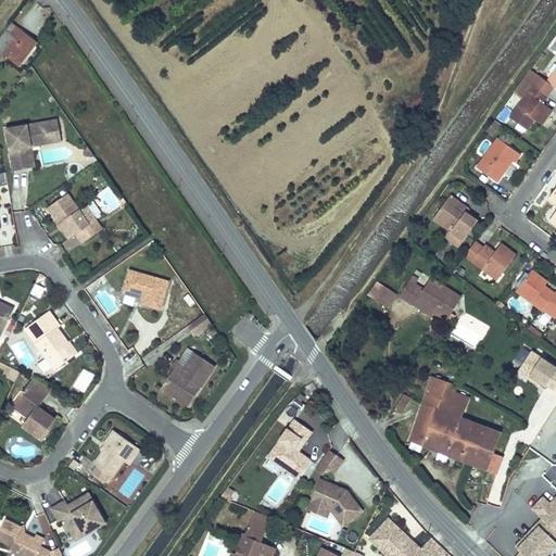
[(0,37),(0,48),(4,52),(21,64),(36,45),(30,40),(33,37),(12,22),(0,37)]
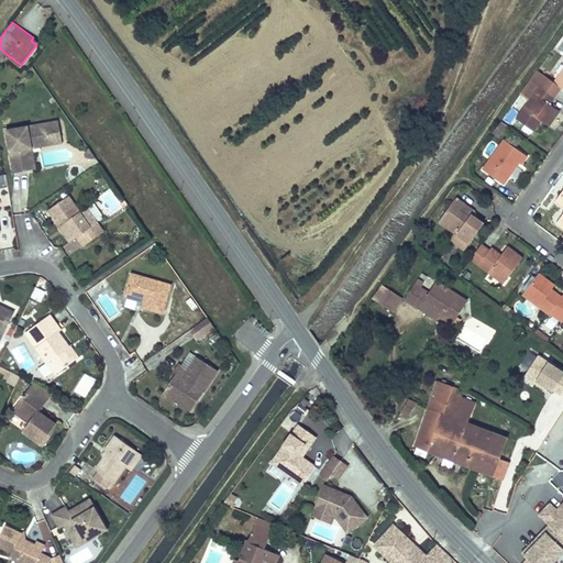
[(562,67),(553,81),(559,86),(562,88),(562,67)]
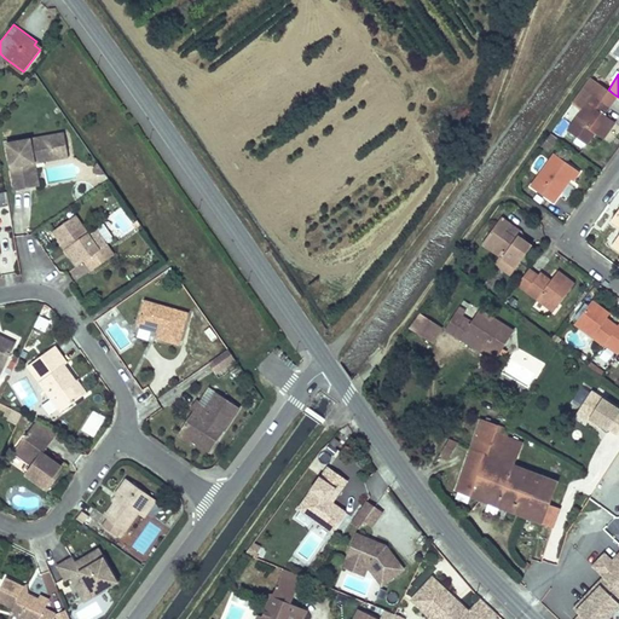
[(591,93),(607,104),(614,94),(608,90),(589,76),(582,87),(591,93)]
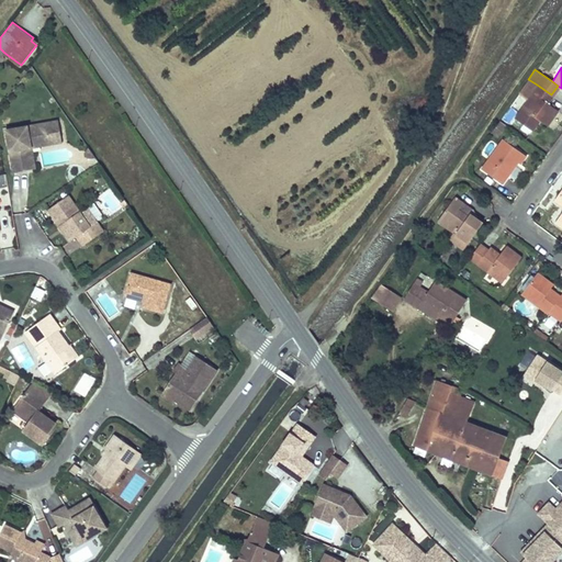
[(537,85),(528,79),(518,92),(527,98),(537,85)]
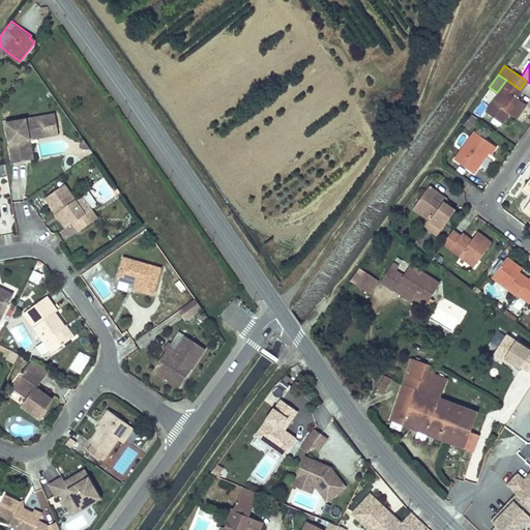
[(506,80),(484,110),(501,121),(508,112),(514,116),(525,102),(516,96),(520,89),(506,80)]
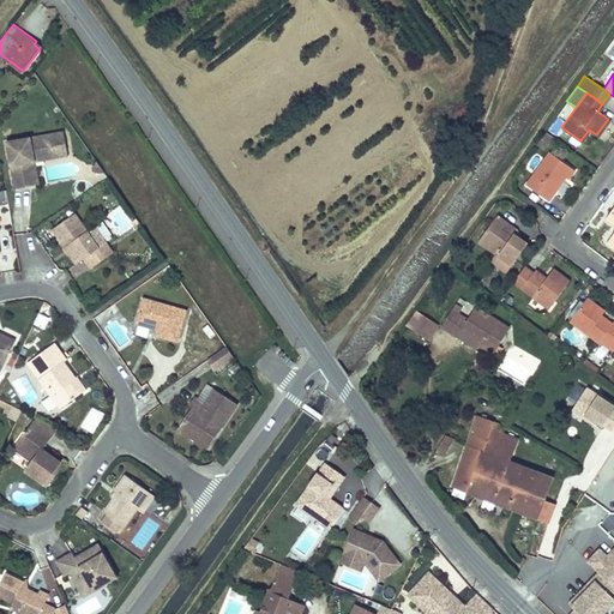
[(540,155),(553,137),(545,131),(531,149),(540,155)]
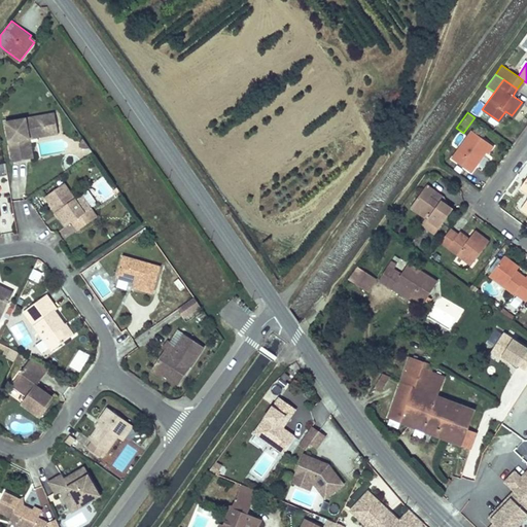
[(483,116),(496,127),(499,123),(486,112),(483,116)]
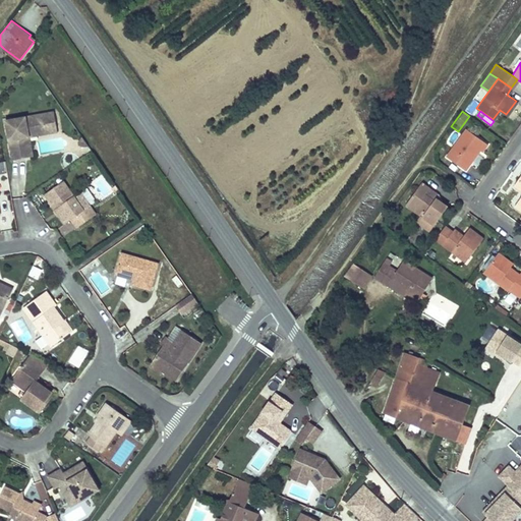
[(55,112),(7,120),(13,160),(27,157),(24,137),(31,136),(30,132),(58,127),(55,112)]
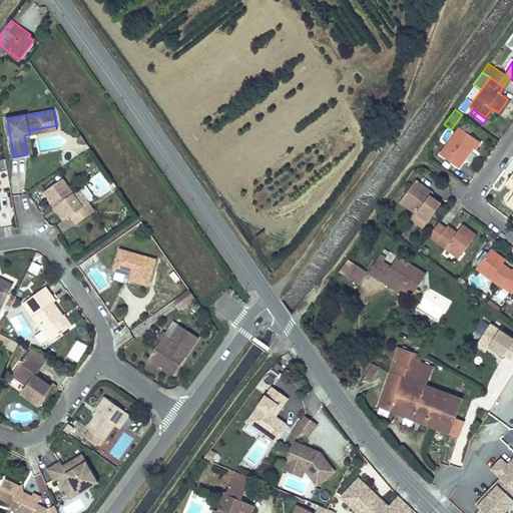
[(30,134),(57,129),(57,125),(29,130),(30,134)]
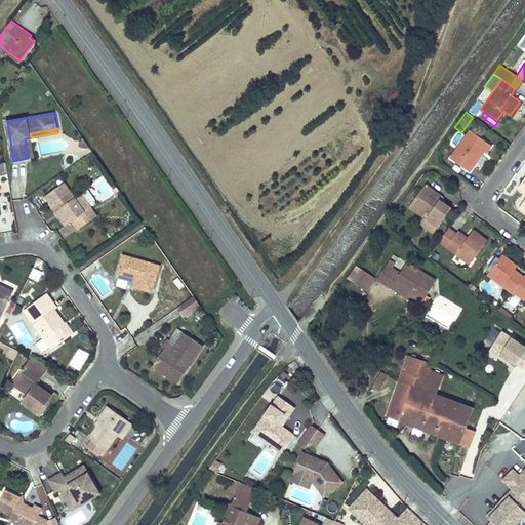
[(469,128),(449,157),(468,170),(482,150),(485,152),(490,144),(469,128)]
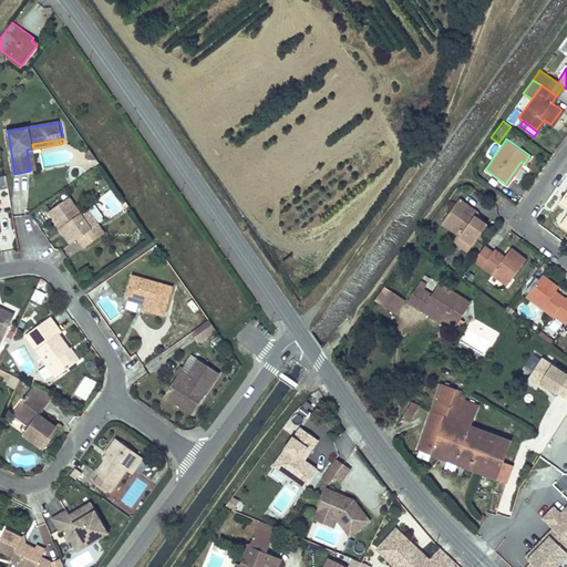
[(27,150),(30,171),(37,169),(33,148),(27,150)]
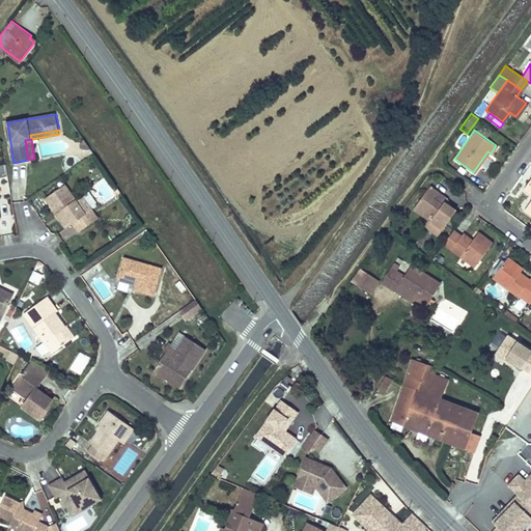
[(530,176),(522,190),(530,195),(530,176)]
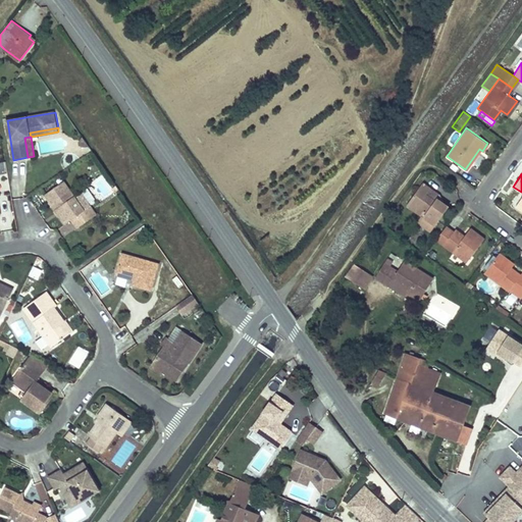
[(421,181),(406,204),(419,214),(434,224),(448,206),(435,198),(434,200),(424,193),(428,187),(421,181)]
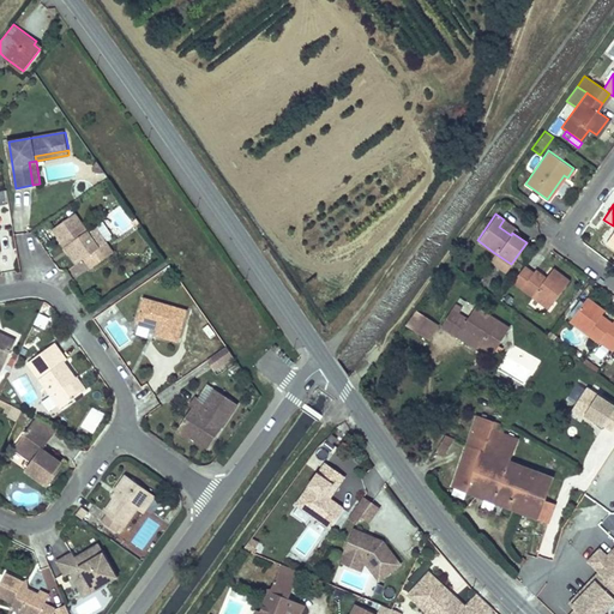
[(115,253),(108,242),(100,248),(89,232),(77,215),(54,229),(78,264),(85,258),(92,269),(115,253)]
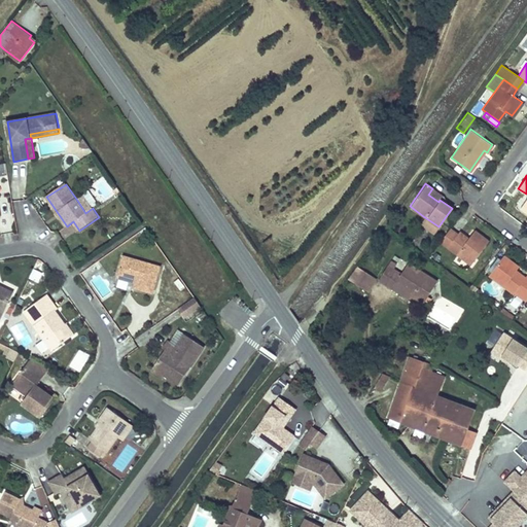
[(432,188),(428,195),(438,202),(440,200),(443,196),(432,188)]
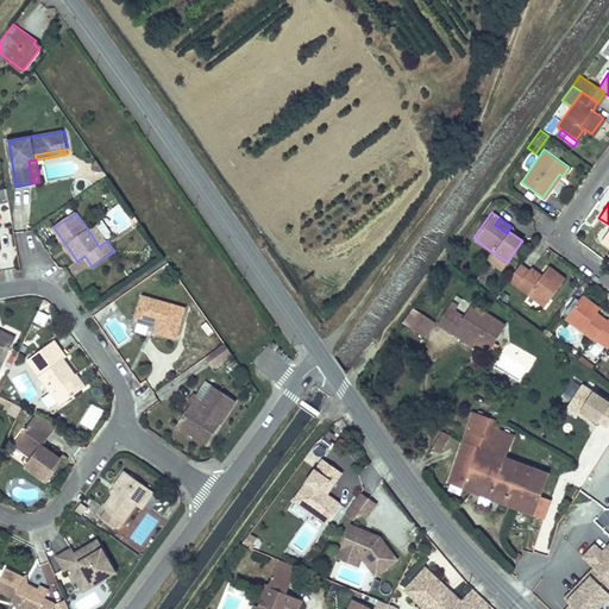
[(107,240),(95,225),(88,230),(99,246),(107,240)]
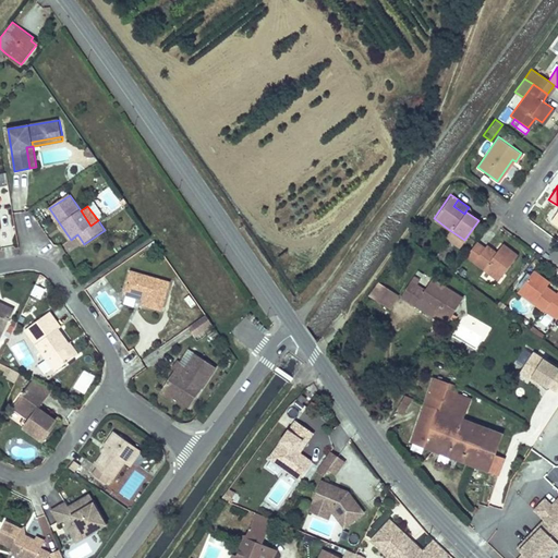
[(459,247),(464,240),(448,229),(443,235),(459,247)]
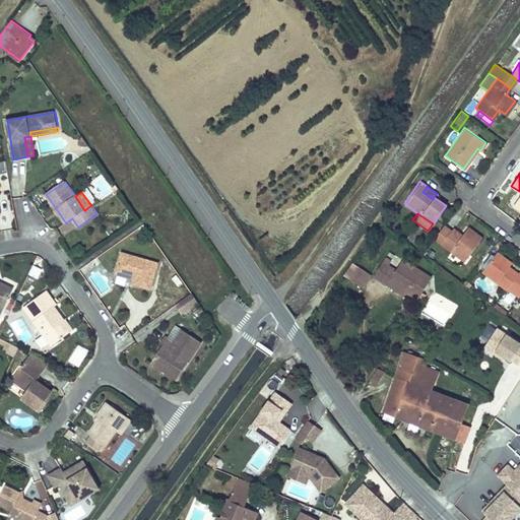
[(443,224),(434,237),(464,259),(480,237),(467,228),(462,235),(455,230),(453,232),(443,224)]
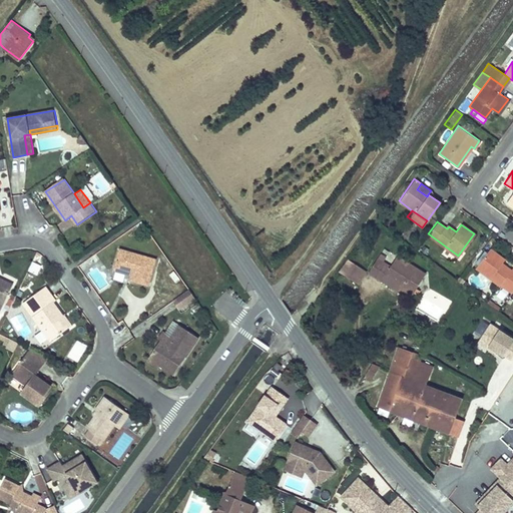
[(425,252),(428,247),(423,243),(420,248),(425,252)]
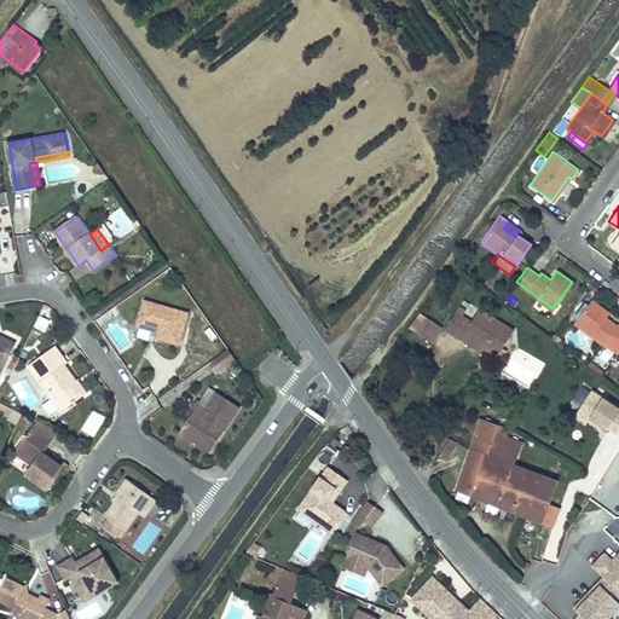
[(158,337),(180,343),(189,312),(146,300),(140,323),(155,328),(156,324),(162,325),(160,334),(158,337)]
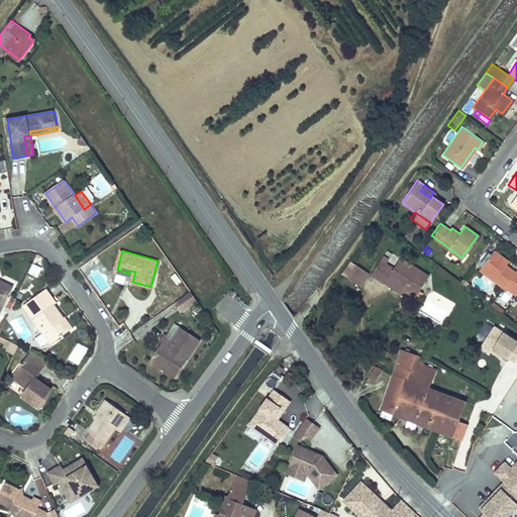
[(506,286),(516,293),(516,292),(516,269),(514,272),(505,266),(508,262),(494,251),(480,271),(503,288),(506,286)]
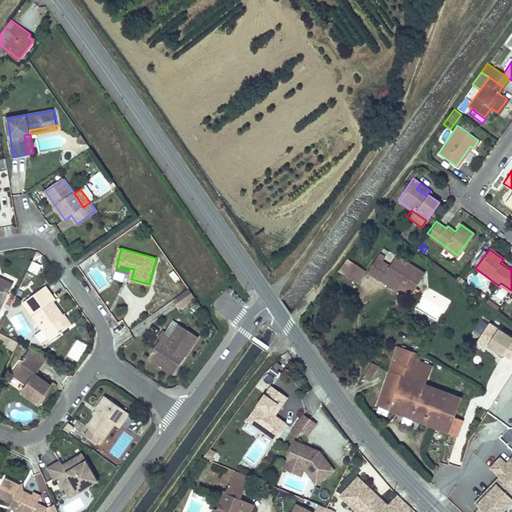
[(410,293),(423,272),(395,255),(388,266),(375,257),(366,271),(379,279),(382,276),(399,287),(410,293)]
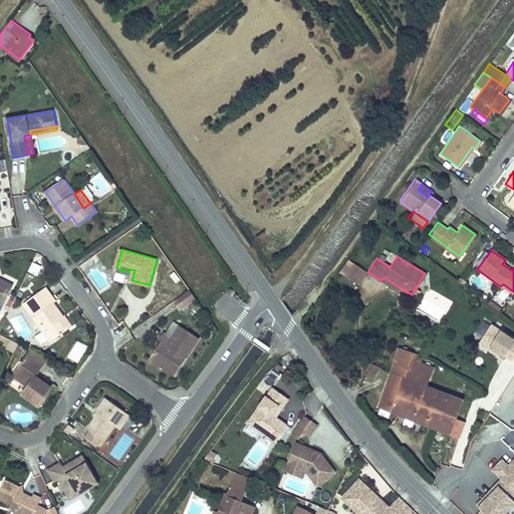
[(359,285),(367,273),(348,260),(340,272),(359,285)]
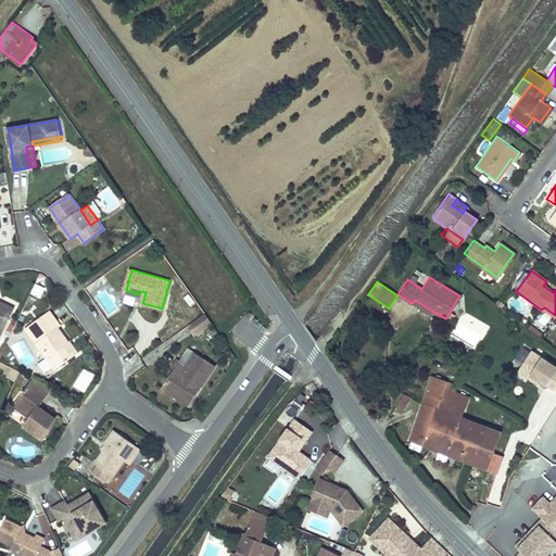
[(32,293),(41,297),(45,287),(36,283),(32,293)]
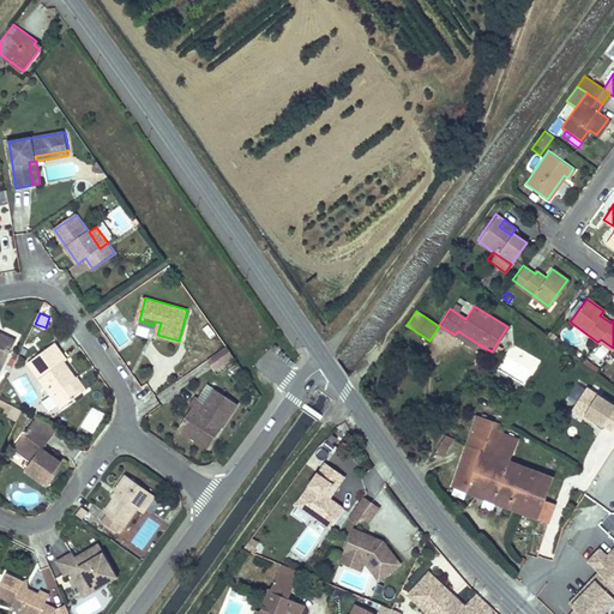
[(138,325),(158,331),(161,323),(155,321),(154,325),(139,320),(138,325)]
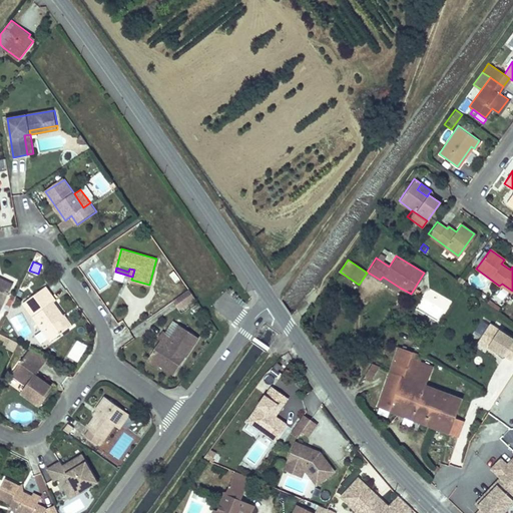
[(383,277),(380,280),(398,292),(400,288),(383,277)]
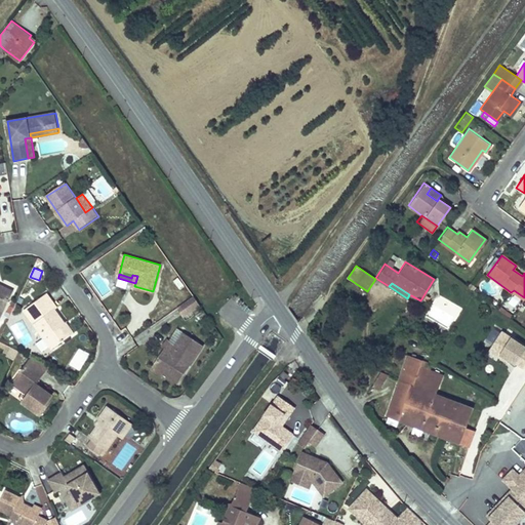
[(0,316),(1,317),(4,310),(12,293),(0,287),(0,285),(1,285),(0,284),(0,316)]
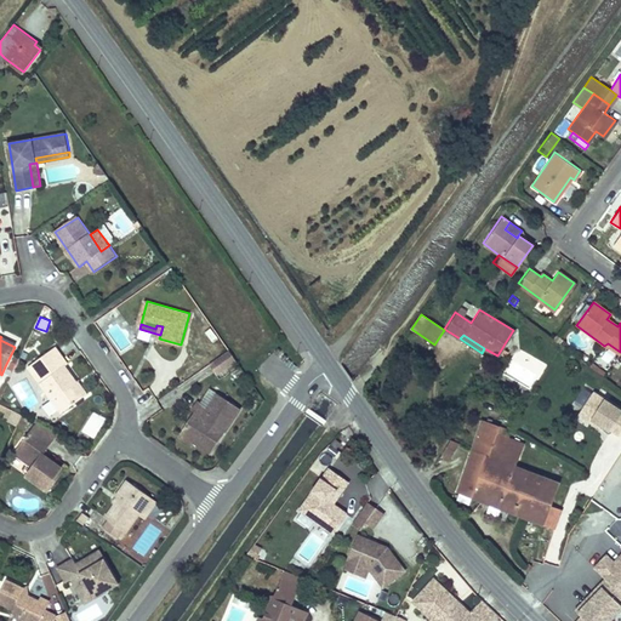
[(0,337),(0,340),(15,347),(16,345),(1,337),(0,337)]
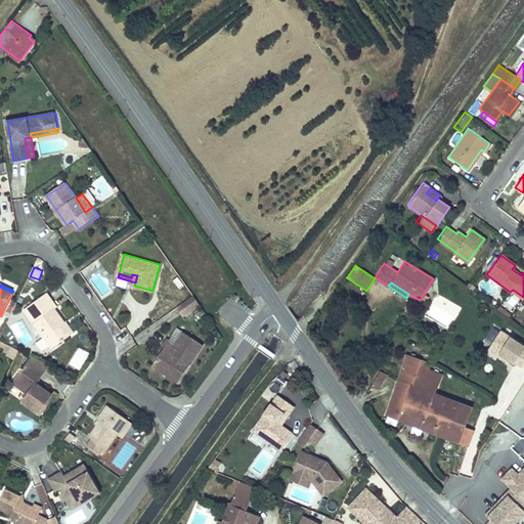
[(25,309),(52,347),(71,335),(62,323),(64,321),(54,308),(56,306),(46,293),(25,309)]
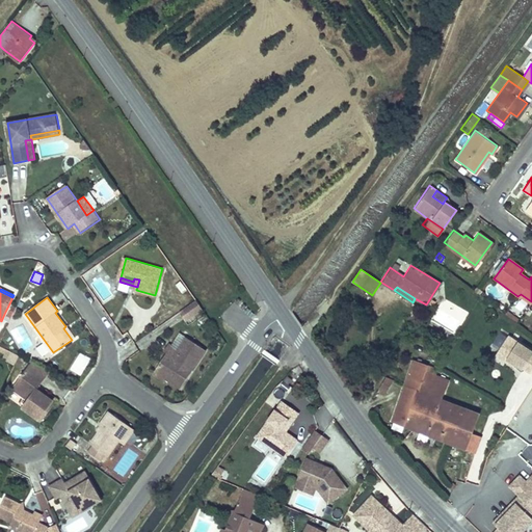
[(202,308),(197,300),(196,300),(195,300),(195,299),(181,310),(179,312),(185,320),(202,308)]
